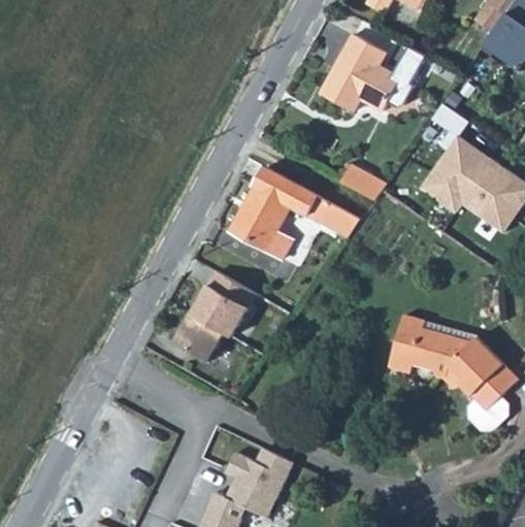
[(367,0),(366,2),(386,11),(392,0),(402,0),(418,7),(421,0),(367,0)]
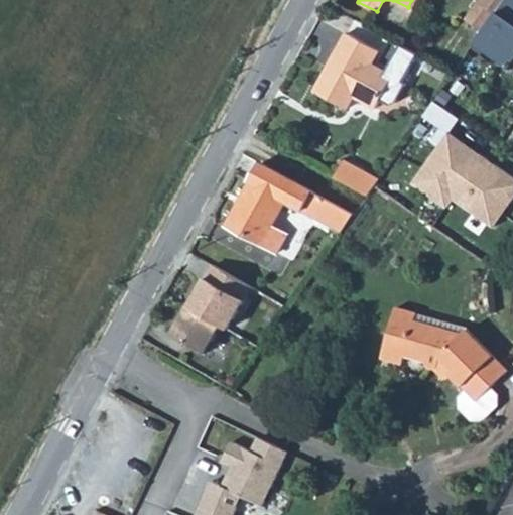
[(476,0),(465,16),(481,28),(492,12),(476,0)]
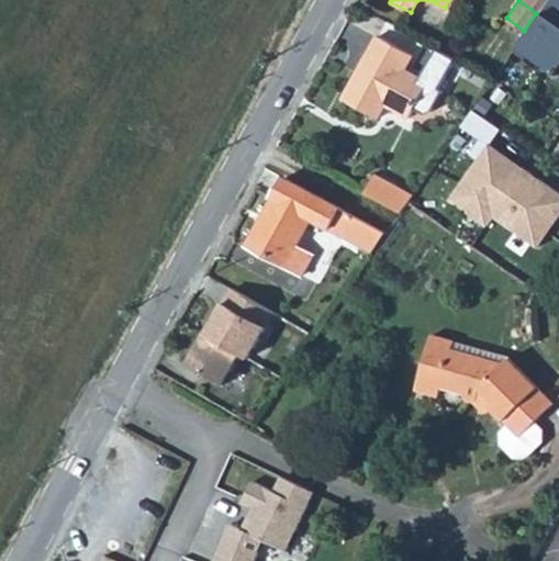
[(544,0),(536,13),(524,31),(512,48),(554,77),(558,69),(558,0),(544,0)]
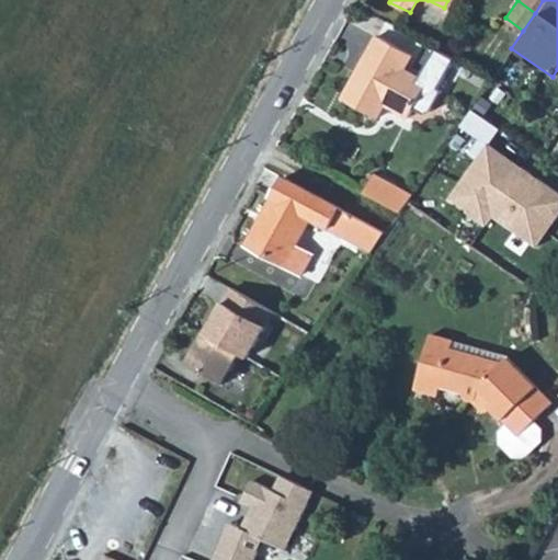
[(517,0),(535,13),(543,0),(517,0)]
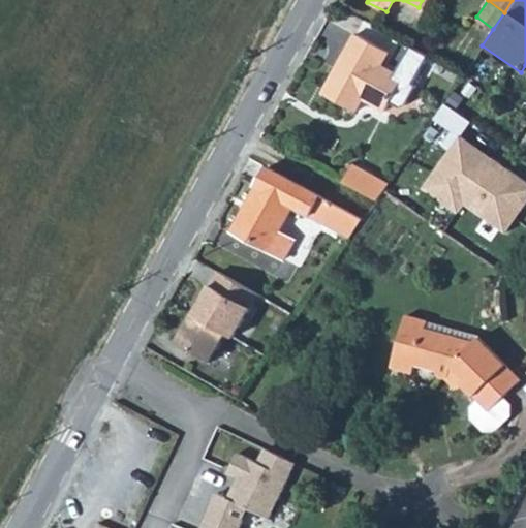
[(380,112),(385,103),(398,81),(400,78),(378,64),(387,52),(354,33),(320,93),(352,112),(362,95),(368,98),(366,102),(380,112)]
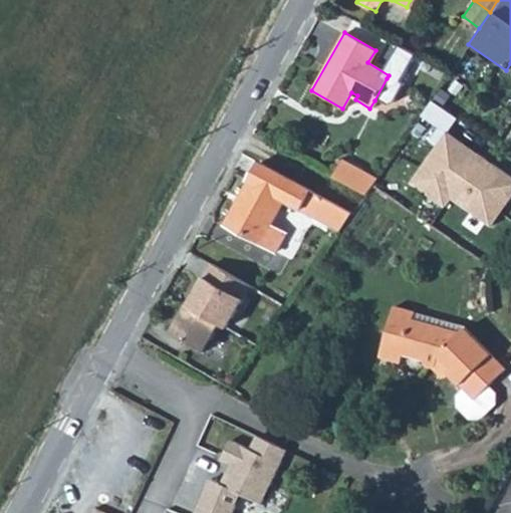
[(387,78),(374,100),(387,106),(393,104),(400,92),(398,85),(387,78)]
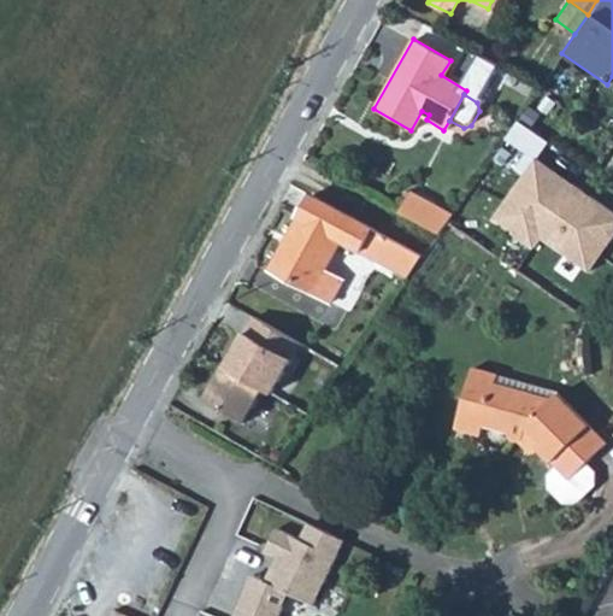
[(522,175),(490,220),(531,247),(538,238),(587,270),(612,232),(612,212),(534,159),(546,142),(514,122),(504,138),(524,153),(512,170),(522,175)]
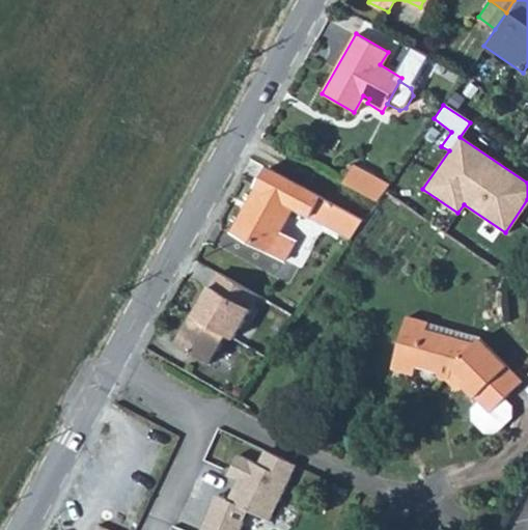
[(351,165),(342,183),(377,201),(388,184),(351,165)]
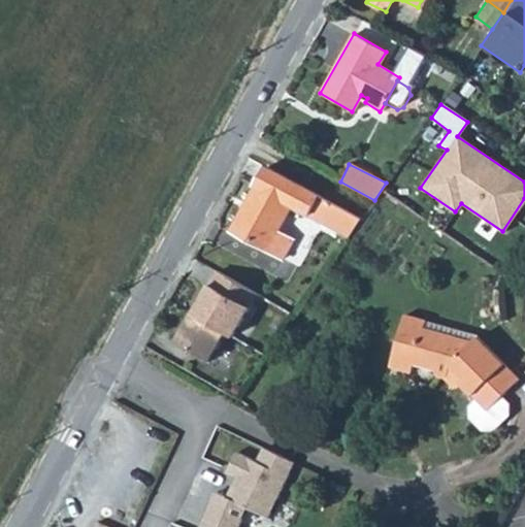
[(297,183),(263,165),(229,228),(281,257),(291,238),(275,229),(289,205),(347,237),(359,219),(318,196),(316,194),(297,183)]
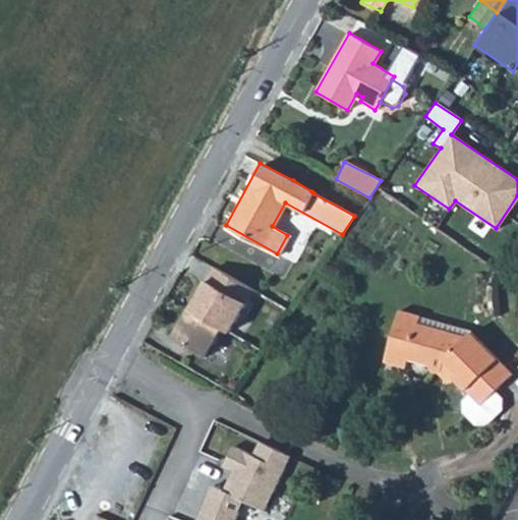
[(255,289),(212,264),(168,339),(204,358),(220,331),(229,336),(255,289)]
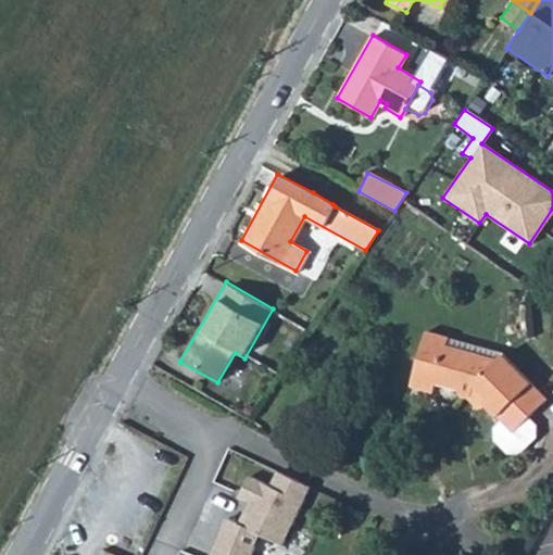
[(423,329),(407,385),(430,391),(434,382),(456,388),(456,393),(459,396),(461,398),(464,398),(468,394),(472,394),(481,404),(485,403),(500,418),(492,426),(492,438),(505,451),(517,451),(533,434),(533,424),(526,416),(544,398),(500,353),(491,361),(443,343),(445,337),(423,329)]
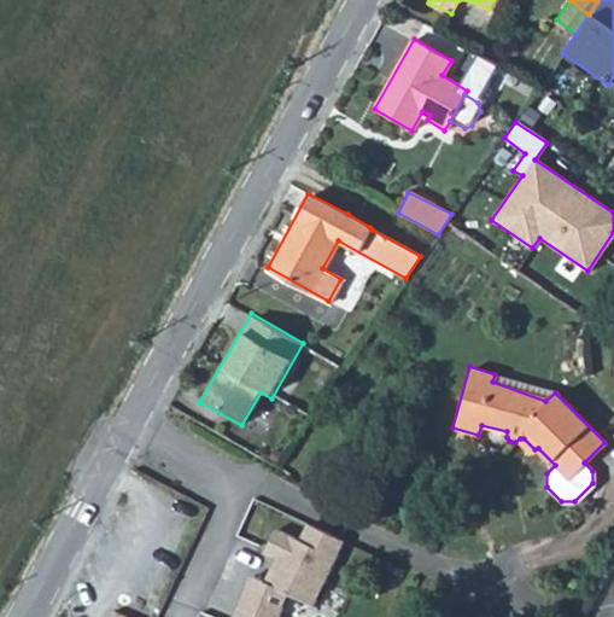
[(555,393),(495,374),(492,382),(545,401),(555,393)]
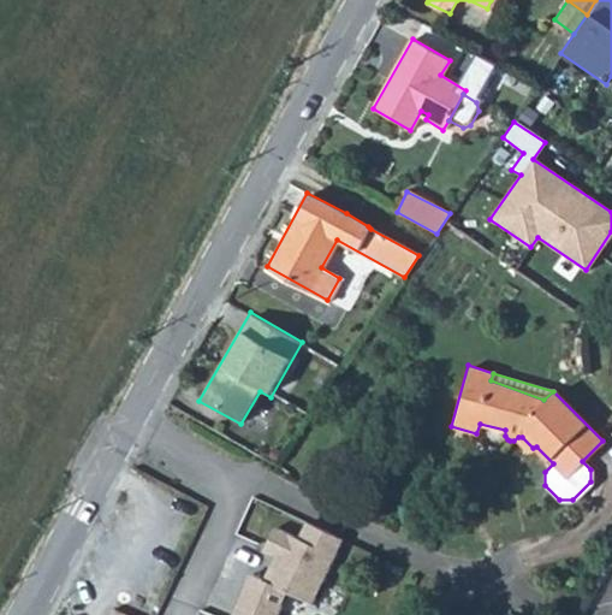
[(249,574),(231,614),(274,614),(285,590),(314,603),(343,539),(303,522),(297,538),(272,527),(260,554),(272,559),(262,580),(249,574)]
